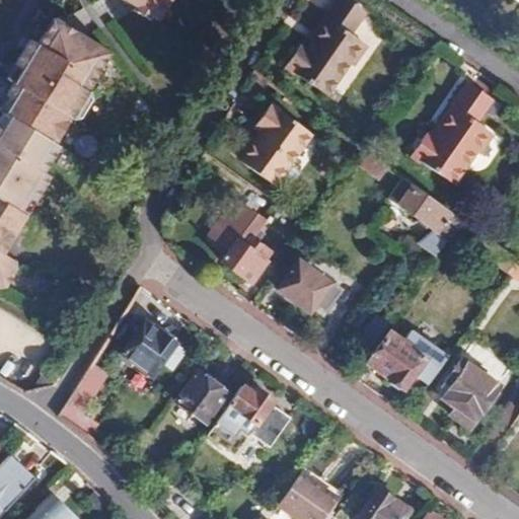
[(123,0),(135,8),(134,11),(148,19),(150,16),(158,21),(170,0),(123,0)]
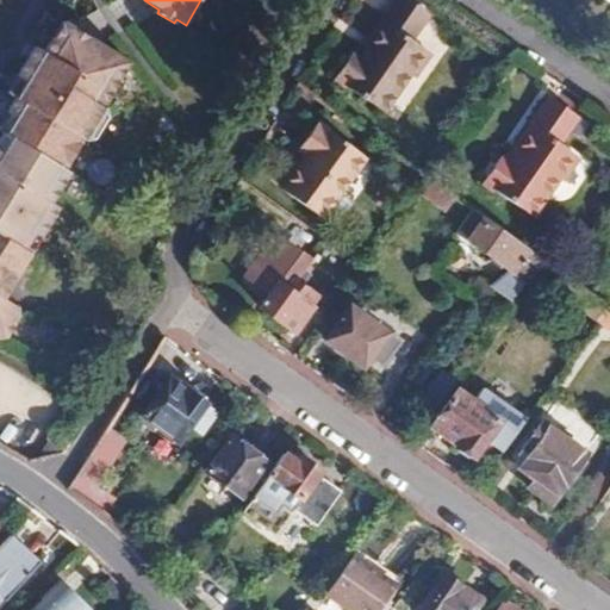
[(439,17),(415,0),(404,0),(390,20),(393,23),(367,57),(359,50),(340,76),(392,114),(417,78),(422,81),(440,57),(419,43),(439,17)]
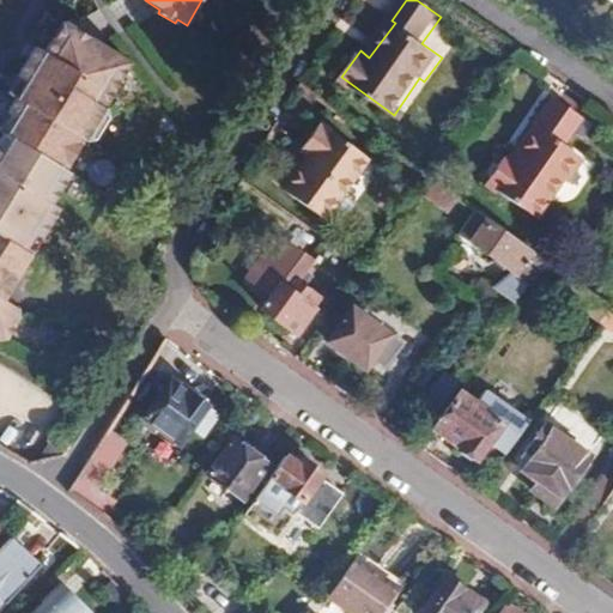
[(131,60),(65,20),(47,50),(35,43),(6,93),(13,98),(0,119),(0,131),(1,132),(0,133),(0,337),(2,339),(12,338),(24,317),(23,309),(7,299),(62,206),(56,202),(73,173),(67,169),(85,138),(89,139),(98,137),(110,116),(109,108),(104,105),(131,60)]
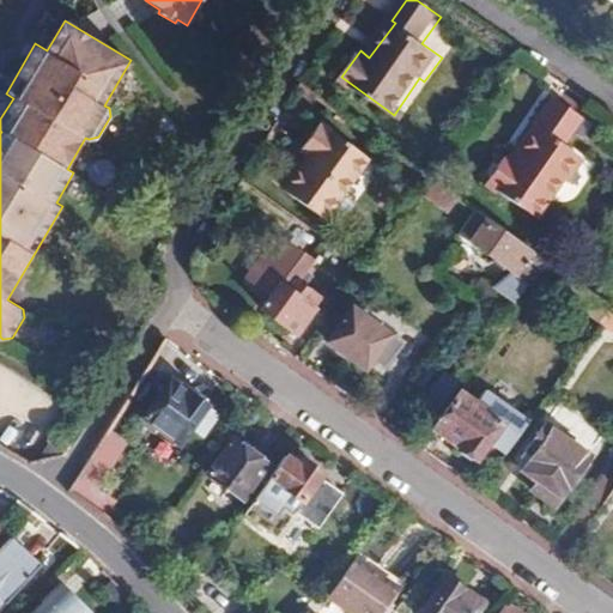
[(590,125),(560,104),(540,131),(542,132),(519,165),(511,161),(492,188),(542,224),(569,188),(572,189),(590,167),(571,151),(590,125)]
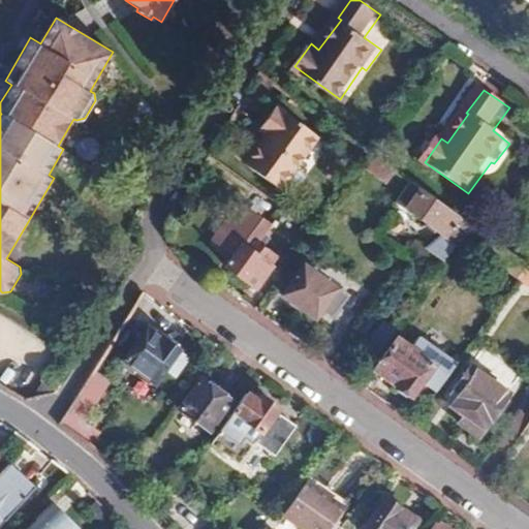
[(321,136),(279,107),(262,130),(271,136),(250,166),(285,189),(321,136)]
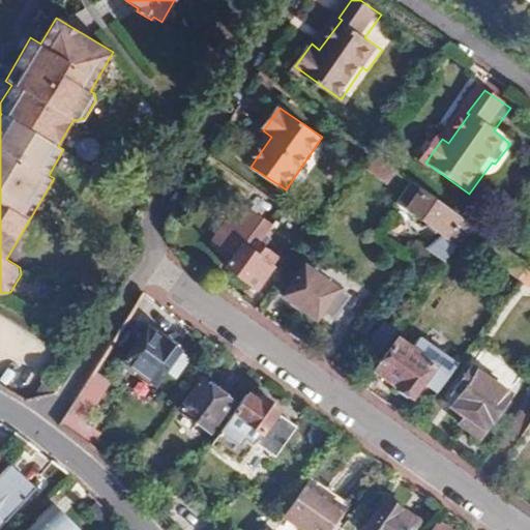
[(377,158),(372,154),(363,167),(388,184),(396,173),(377,158)]
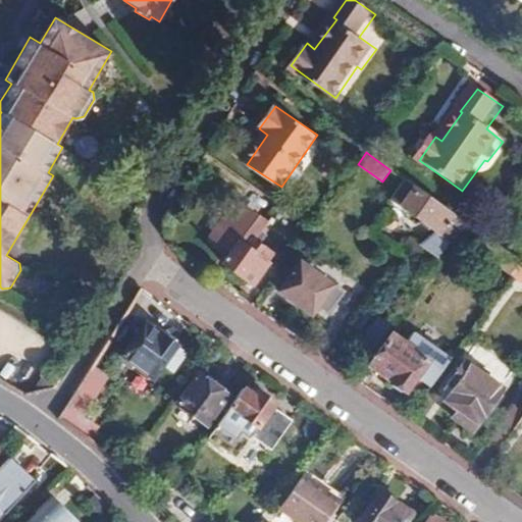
[(406,181),(392,200),(403,208),(417,189),(406,181)]
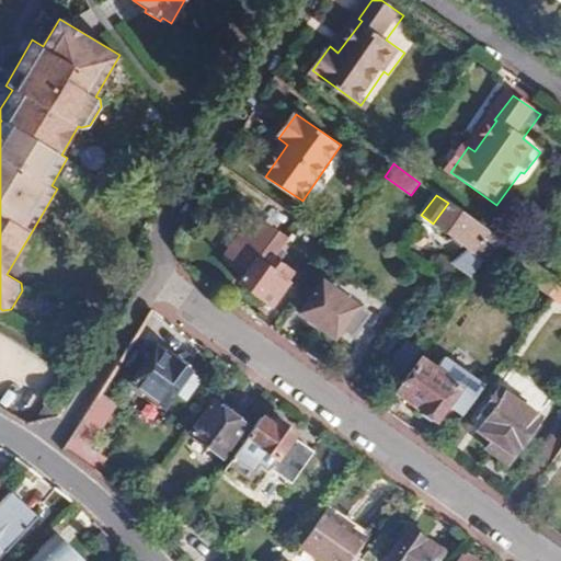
[(470,254),(485,266),(503,243),(448,203),(433,224),(472,251),(470,254)]
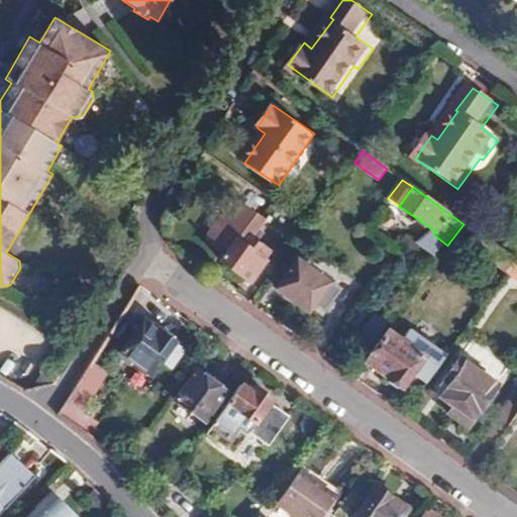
[(242,247),(248,240),(261,223),(236,205),(211,239),(230,253),(222,265),(249,283),(264,263),(263,262),(242,247)]
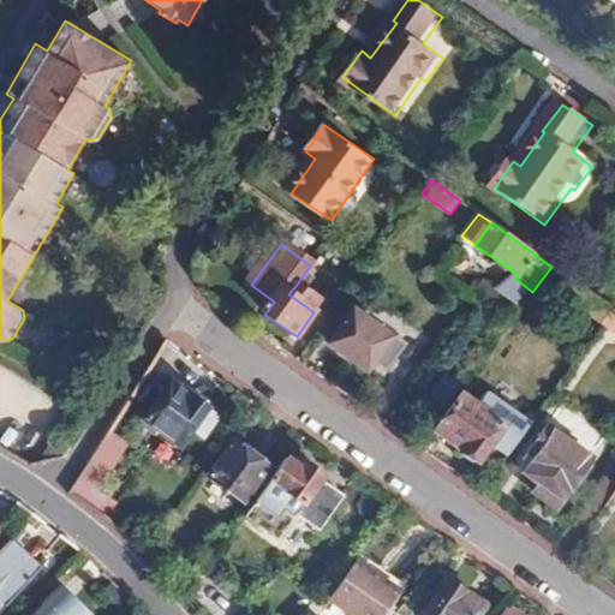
[(563,298),(603,327),(613,311),(611,310),(574,284),(563,298)]
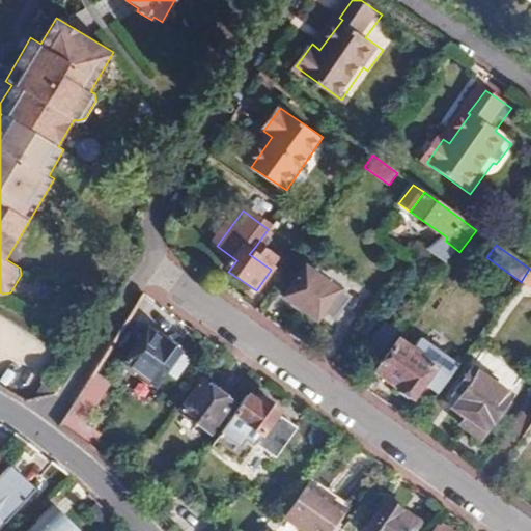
[(275,261),(255,247),(249,254),(270,269),(275,261)]
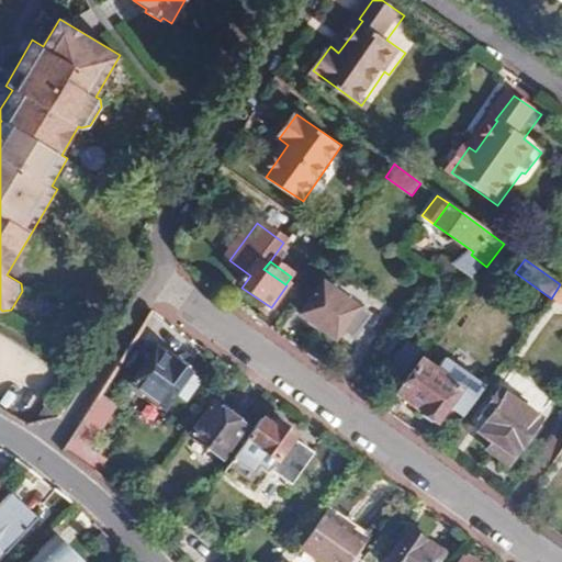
[(368,315),(324,284),(302,316),(336,339),(338,336),(348,343),(368,315)]
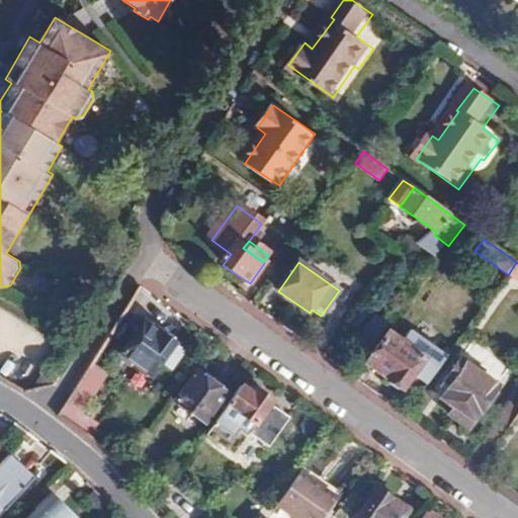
[(517,263),(516,262),(508,275),(517,282),(517,263)]
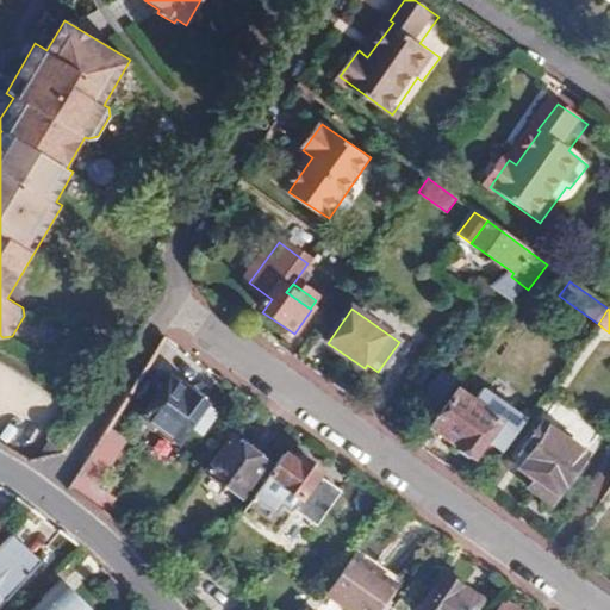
[(206,405),(172,378),(144,412),(179,440),(206,405)]
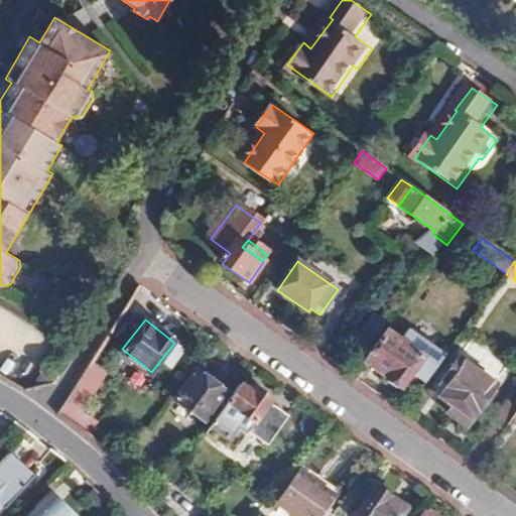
[(420,358),(385,334),(365,362),(385,376),(384,381),(397,390),(420,358)]
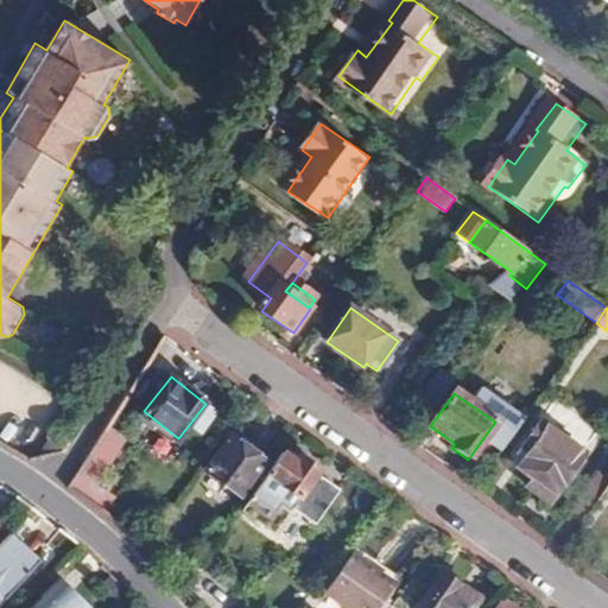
[(562,403),(546,424),(589,456),(605,435),(562,403)]
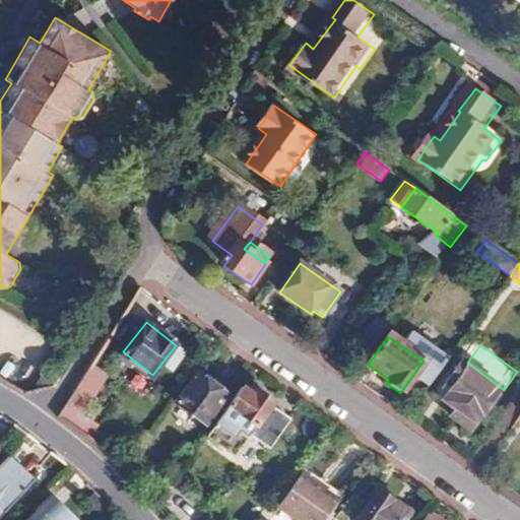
[(107,373),(90,363),(71,396),(86,405),(107,373)]
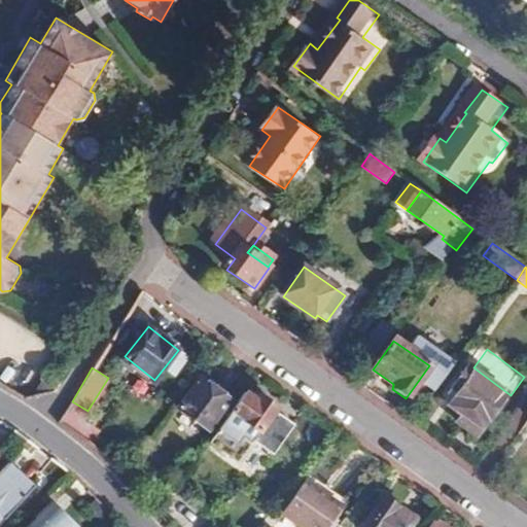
[(511,395),(473,367),(451,398),(453,400),(450,406),(463,415),(459,421),(480,436),(511,395)]
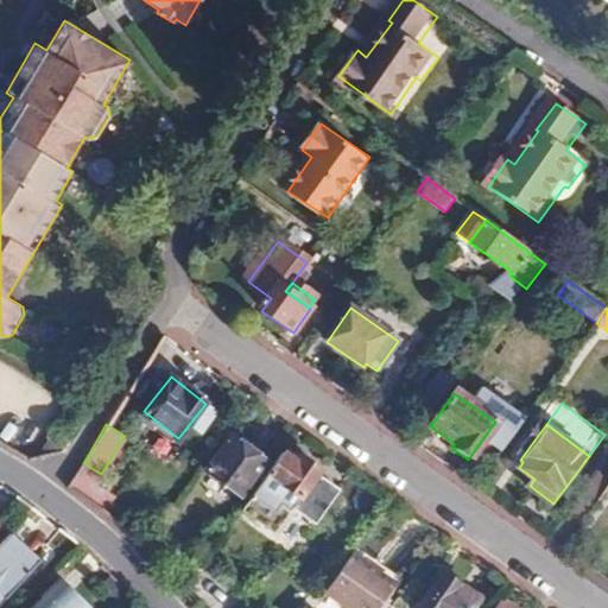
[(266,458),(236,437),(209,475),(239,496),(266,458)]
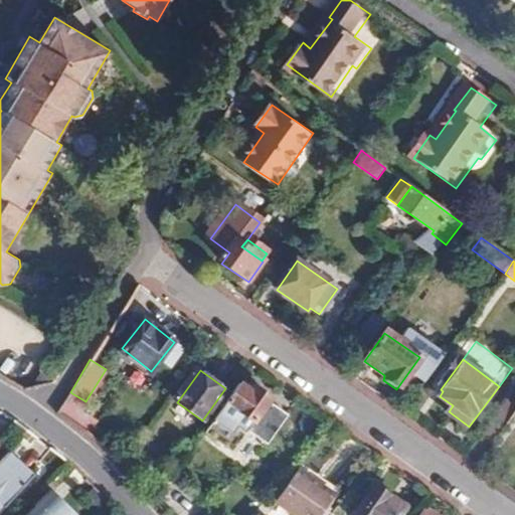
[(229,401),(243,412),(253,419),(249,424),(270,439),(292,408),(272,393),(275,389),(253,375),(249,381),(245,379),(229,401)]
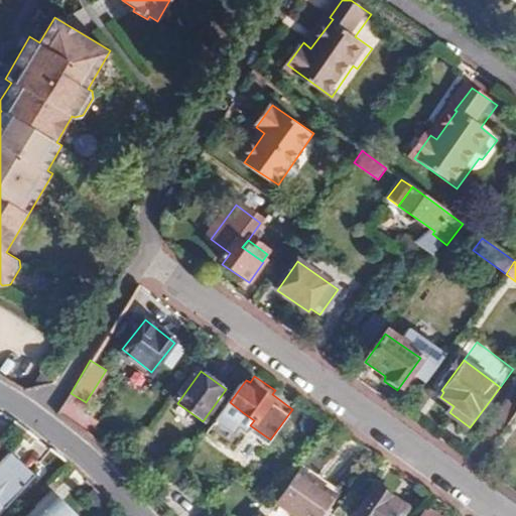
[(254,420),(244,413),(240,418),(250,425),(254,420)]
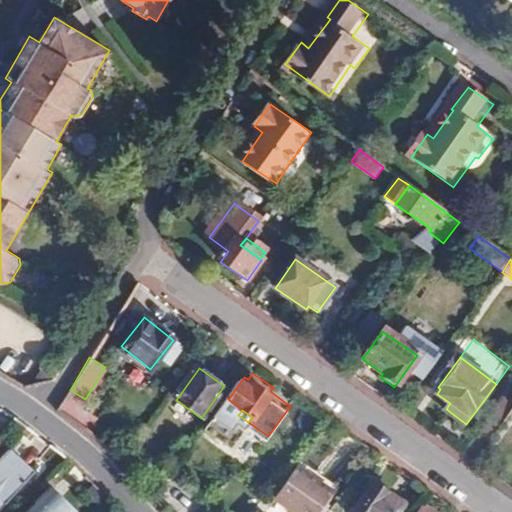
[(5,447),(0,451),(0,503),(31,470),(14,456),(21,448),(11,439),(5,447)]
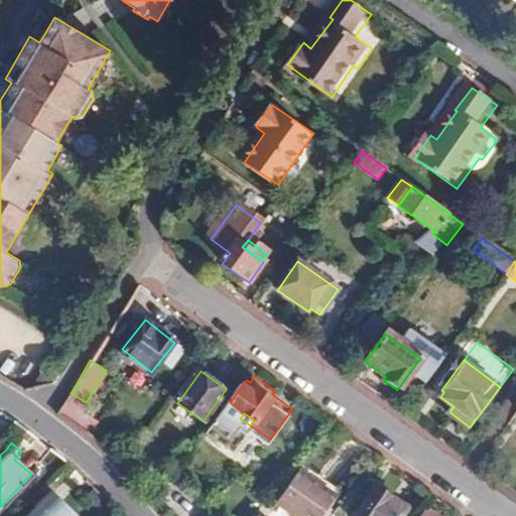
[(293,474),(287,482),(299,491),(305,482),(293,474)]
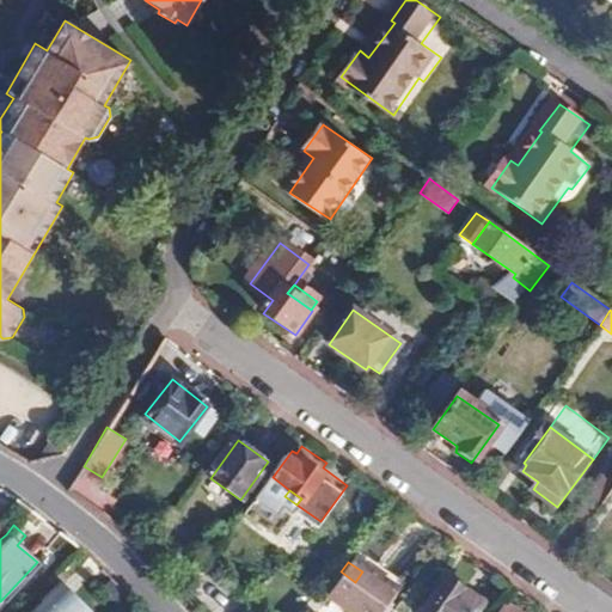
[(323,597),(344,611),(377,611),(391,593),(362,571),(355,582),(341,571),(323,597)]
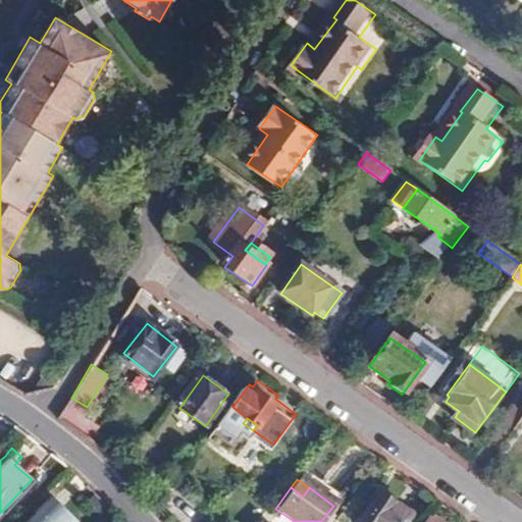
[(79,521),(50,492),(23,520),(25,521),(79,521)]
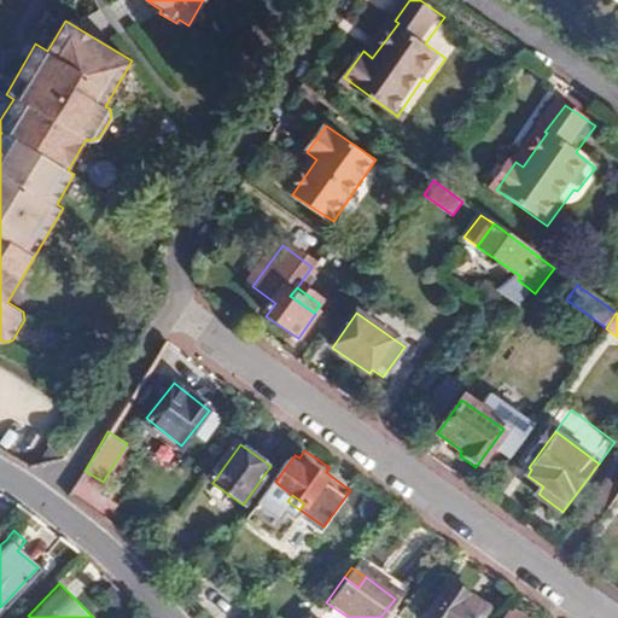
[(465,602),(470,596),(449,583),(444,588),(465,602)]
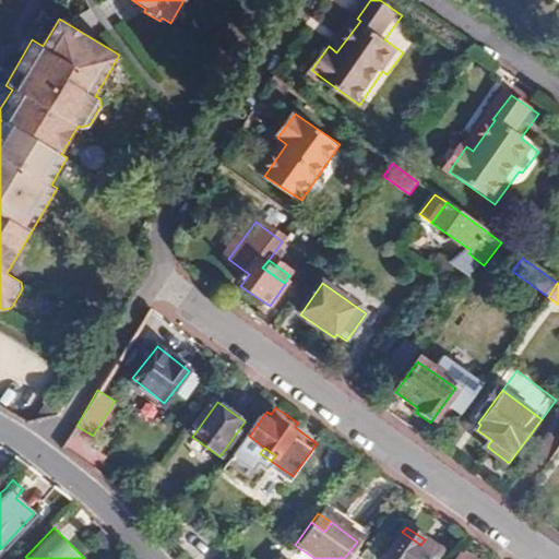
[(435,558),(441,551),(425,539),(420,545),(402,532),(382,558),(435,558)]
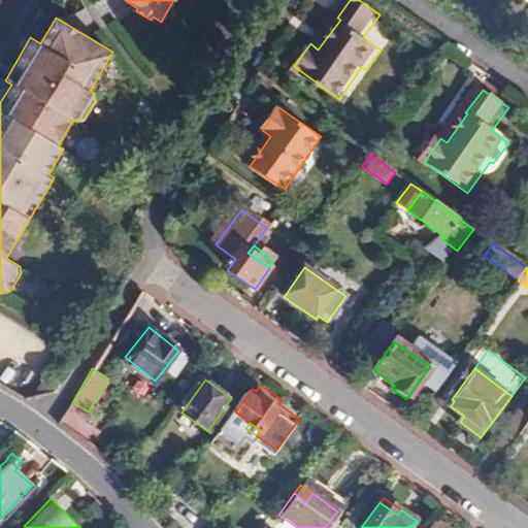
[(121,527),(110,517),(100,526),(97,527),(121,527)]
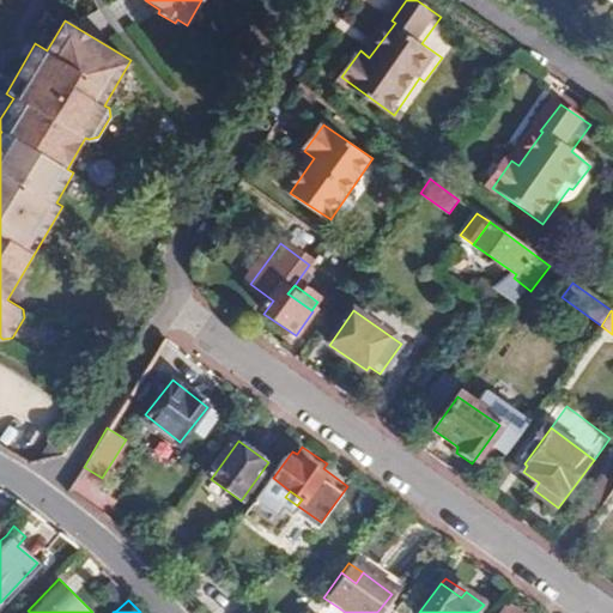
[(521,612),(507,602),(498,612),(521,612)]
